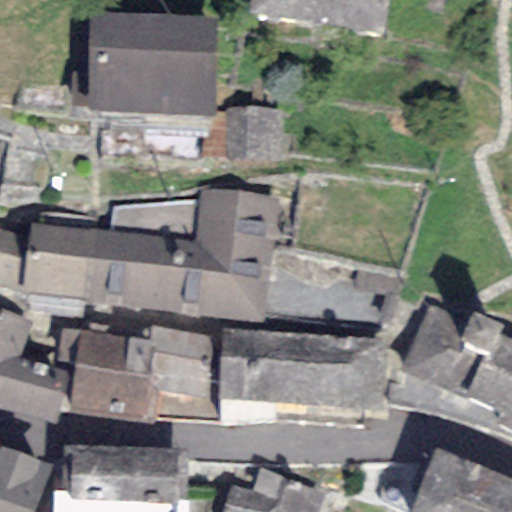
[(387,0),(252,0),(250,15),(382,35),(387,0)]
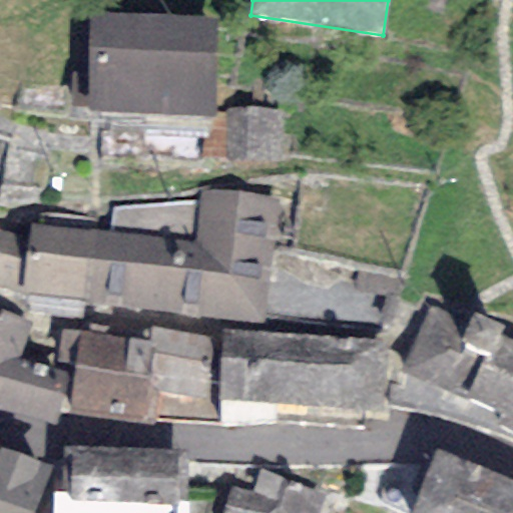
[(217,17),(89,12),(84,111),(212,117),(217,17)]
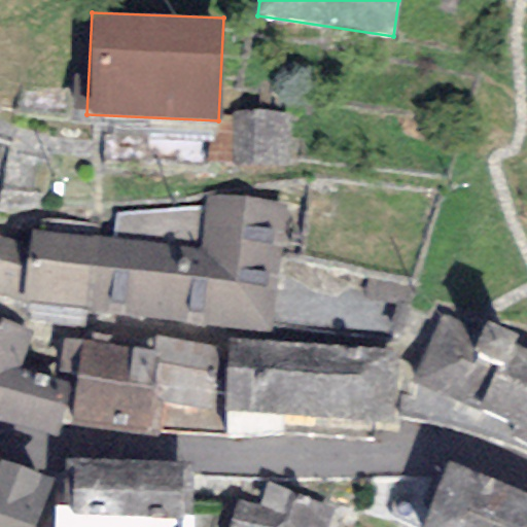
[(291,112),(233,110),(232,167),(289,169),(291,112)]
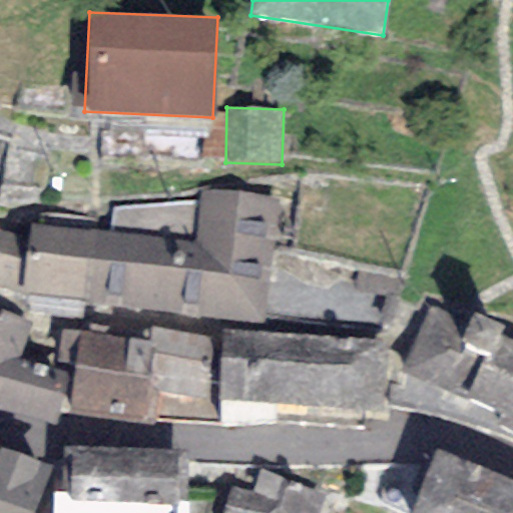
[(263,325),(278,198),(199,189),(198,202),(112,208),(110,233),(98,231),(90,302),(263,325)]
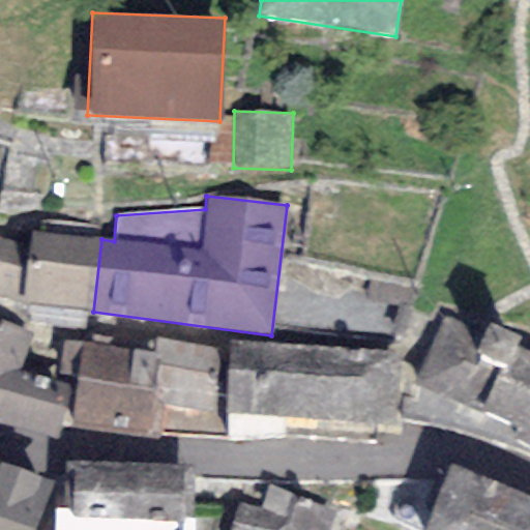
[(101,239),(31,231),(29,246),(23,300),(23,304),(93,312),(101,239)]
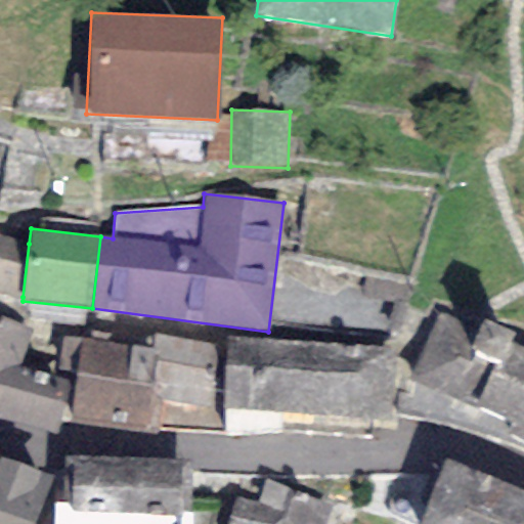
[(0,291),(23,297),(29,244),(0,234),(0,291)]
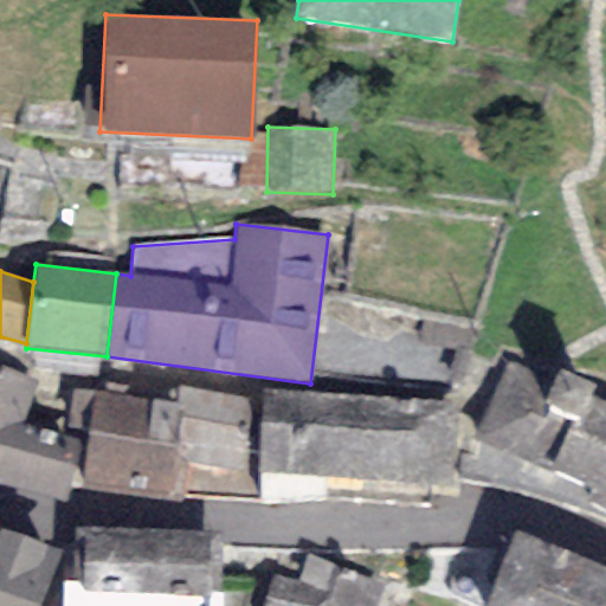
[(605,401),(590,394),(597,384),(561,371),(510,363),(474,443),(592,489),(584,501),(605,510),(605,401)]
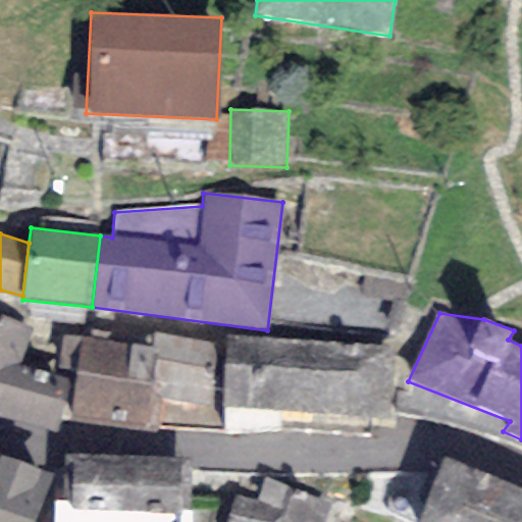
[(0,415),(56,432),(71,380),(18,365),(33,325),(0,315),(0,415)]
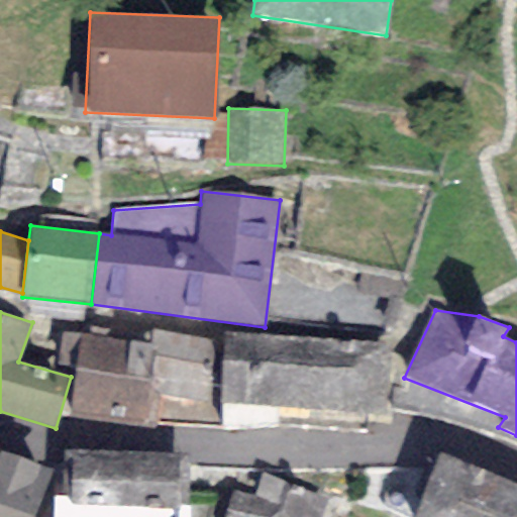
[(218,340),(153,329),(150,344),(83,333),(77,370),(70,415),(156,429),(161,397),(208,404),(218,340)]
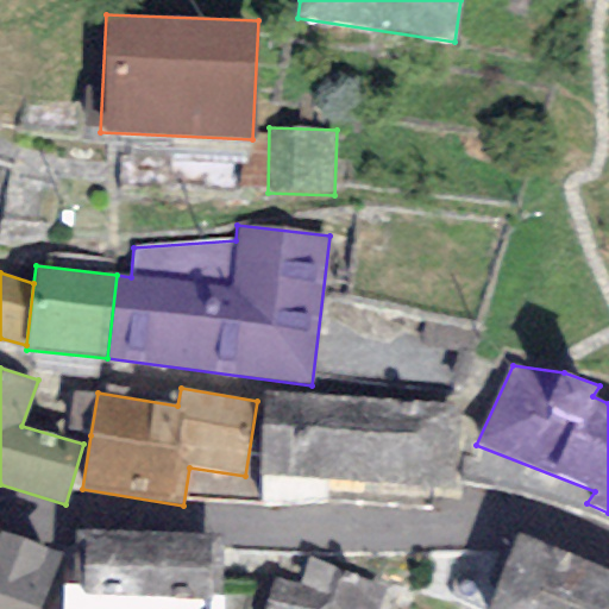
[(90,435),(98,393),(73,390),(66,432),(90,435)]
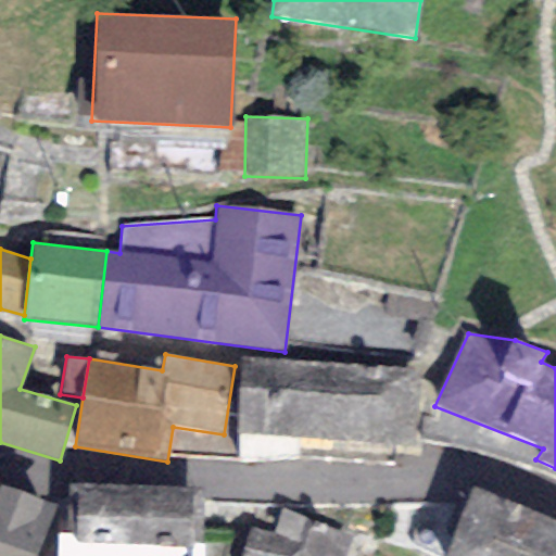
[(416,370),(240,357),(235,436),(411,449),(416,370)]
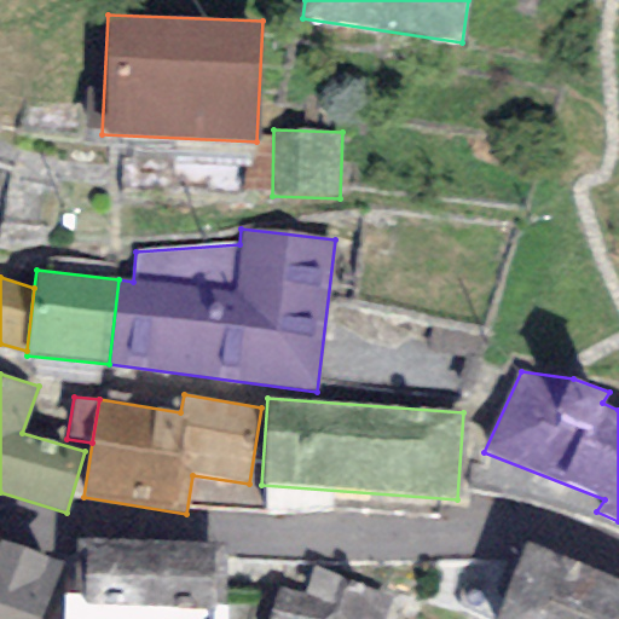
[(41,618),(62,562),(0,541),(0,618),(41,618)]
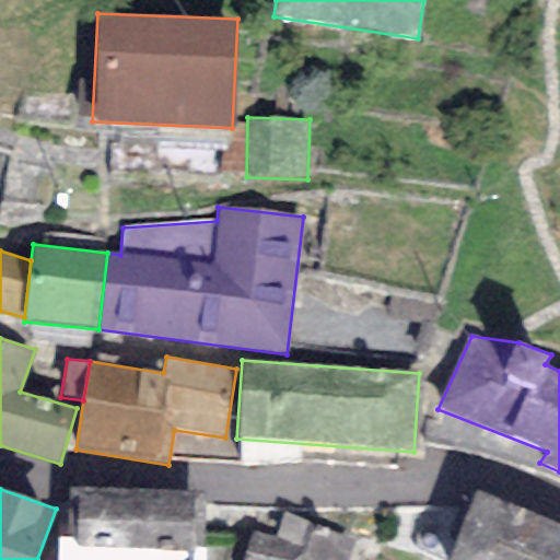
[(56,559),(205,559),(206,491),(68,489),(67,526),(57,526),(56,559)]
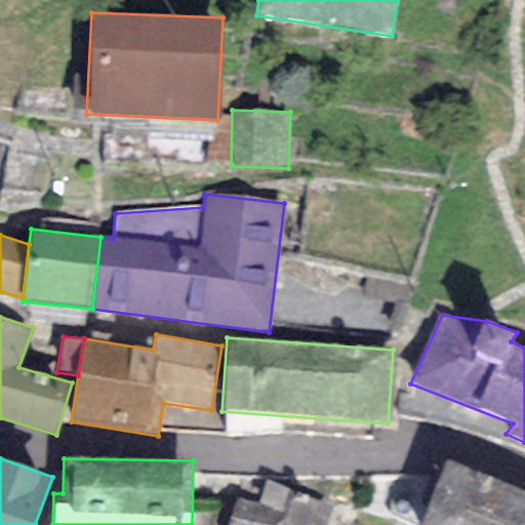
[(524,524),(524,491),(446,459),(418,524),(524,524)]
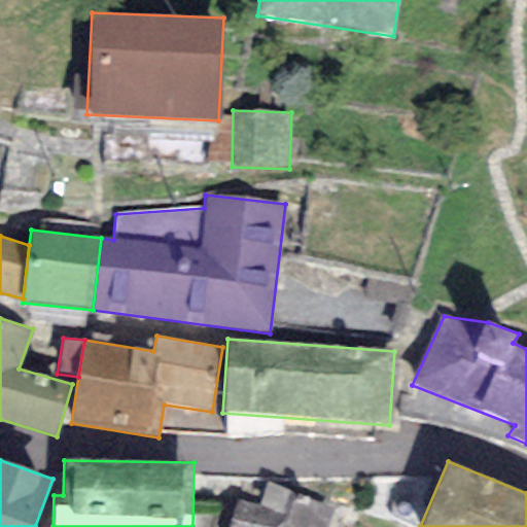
[(325,526),(332,508),(267,481),(259,504),(238,500),(231,526),(325,526)]
